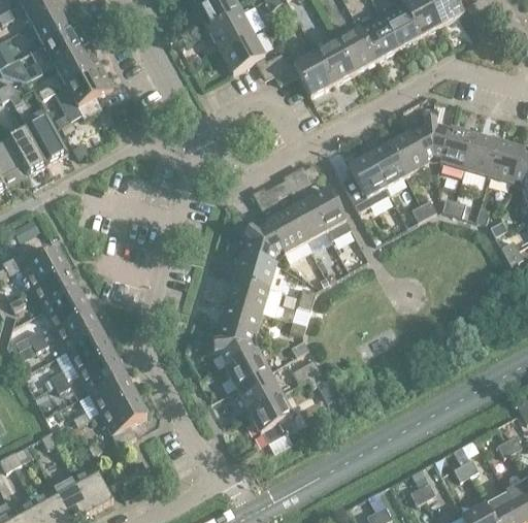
[(67,6),(64,0),(29,0),(22,4),(33,25),(67,6)]
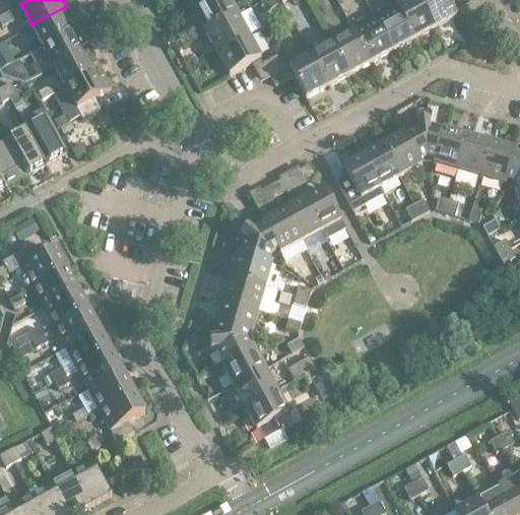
[(188,0),(193,9),(209,0),(188,0)]
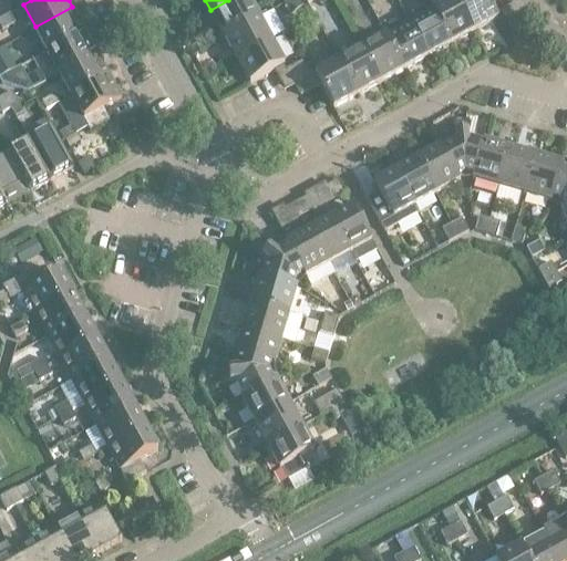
[(259,14),(250,0),(228,0),(210,10),(224,33),(259,14)]
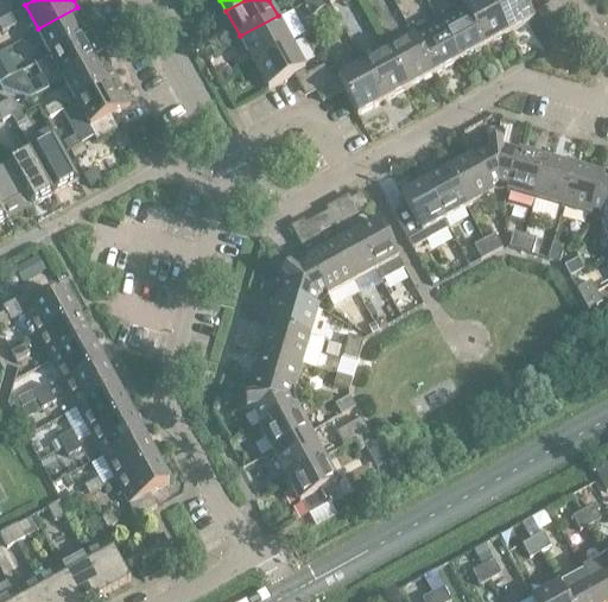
[(324,2),(323,0),(305,0),(311,10),(324,2)]
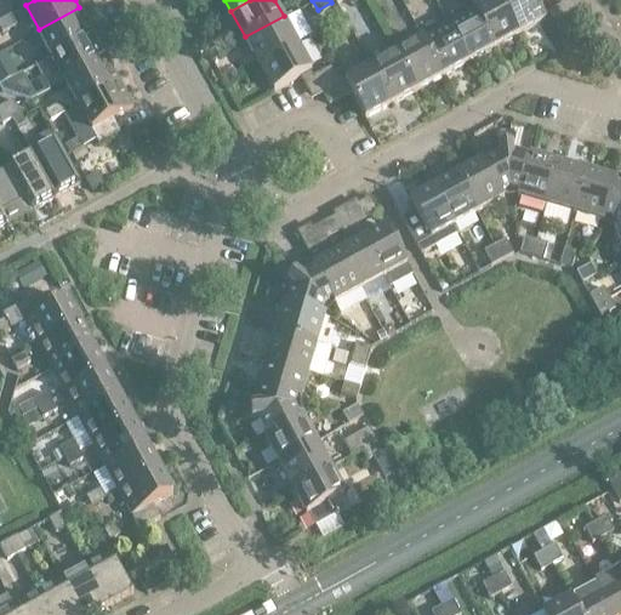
[(519,30),(502,0),(485,0),(473,7),(494,45),(519,30)]
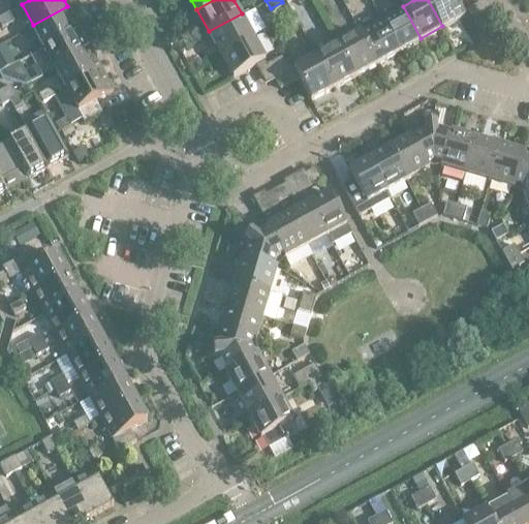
[(428,0),(442,26),(464,14),(457,0),(428,0)]
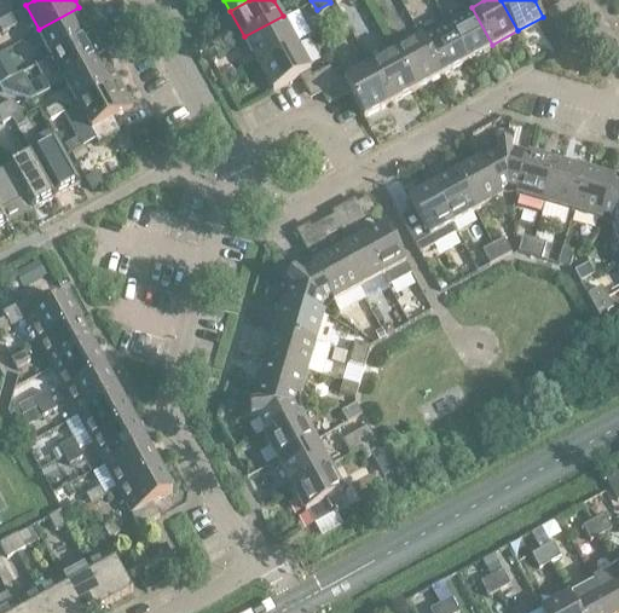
[(92,32),(79,7),(39,29),(52,53),(92,32)]
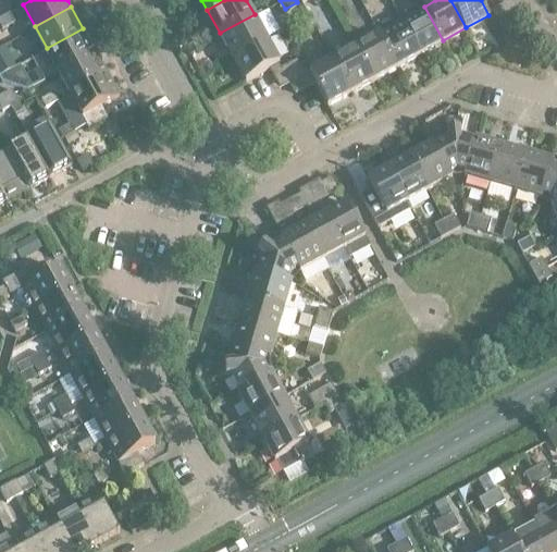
[(443,40),(424,7),(401,19),(420,53),(443,40)]
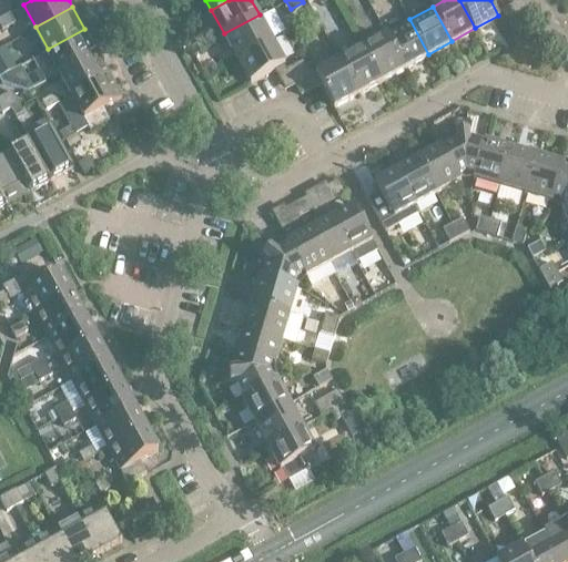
[(16,20),(10,11),(0,17),(0,23),(2,28),(16,20)]
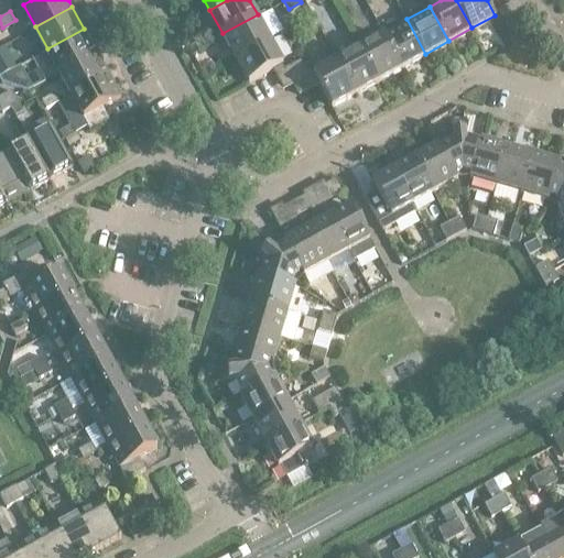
[(270,37),(258,14),(223,33),(236,56),(270,37)]
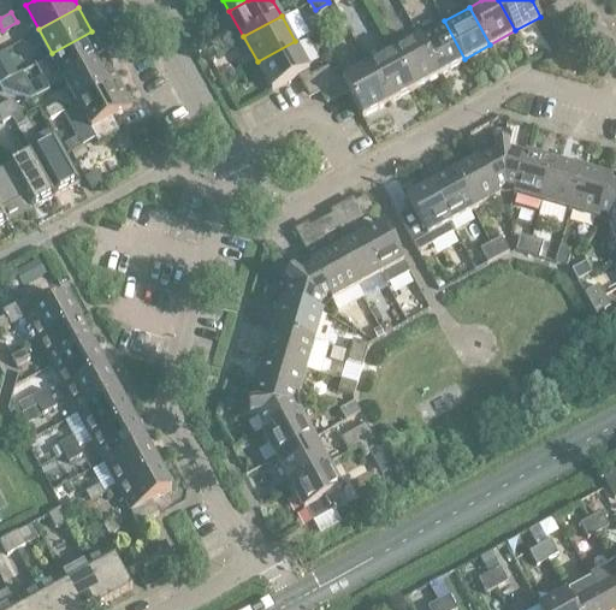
[(465,59),(444,21),(419,35),(439,72),(465,59)]
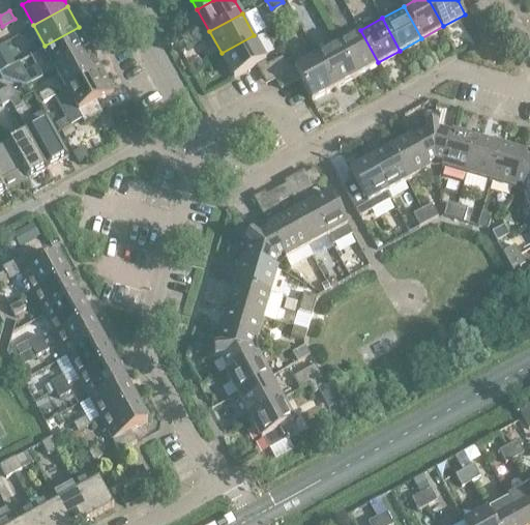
[(90,48),(79,27),(45,46),(56,66),(90,48)]
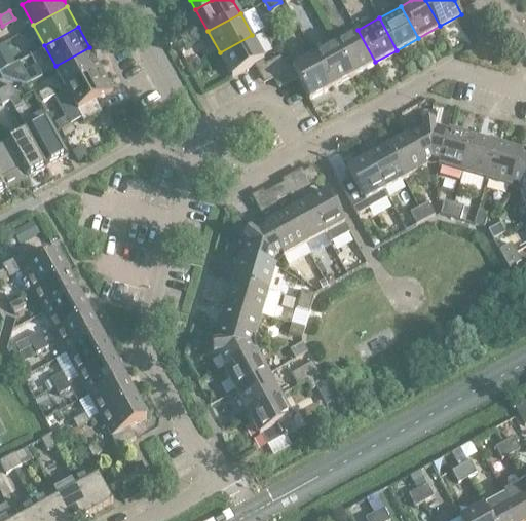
[(375,62),(358,30),(336,41),(353,74),(375,62)]
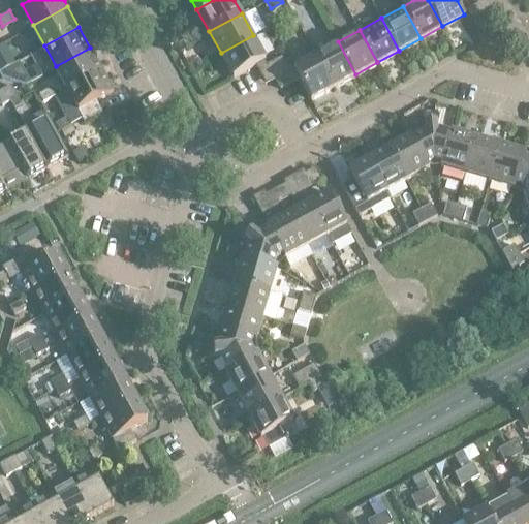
[(266,57),(253,35),(221,53),(232,74),(266,57)]
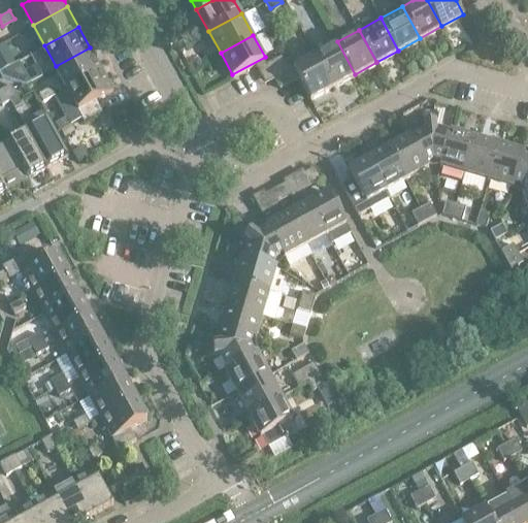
[(0,68),(17,59),(5,38),(0,41),(0,68)]
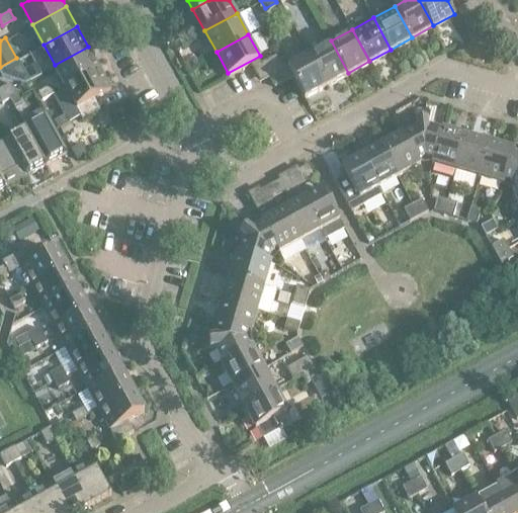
[(348,73),(331,40),(310,53),(327,84),(348,73)]
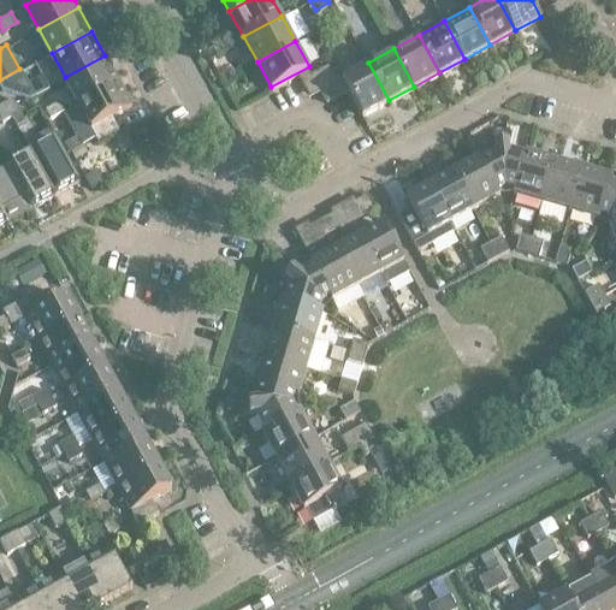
[(118,80),(105,55),(65,77),(78,101),(118,80)]
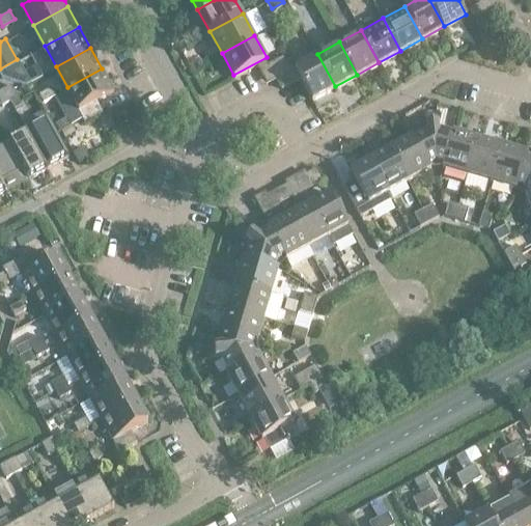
[(36,60),(32,52),(20,59),(24,66),(36,60)]
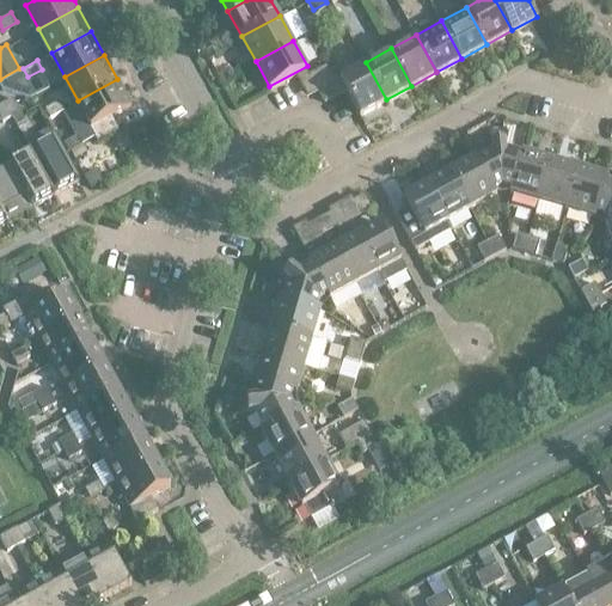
[(308,71),(314,80),(330,71),(325,62),(308,71)]
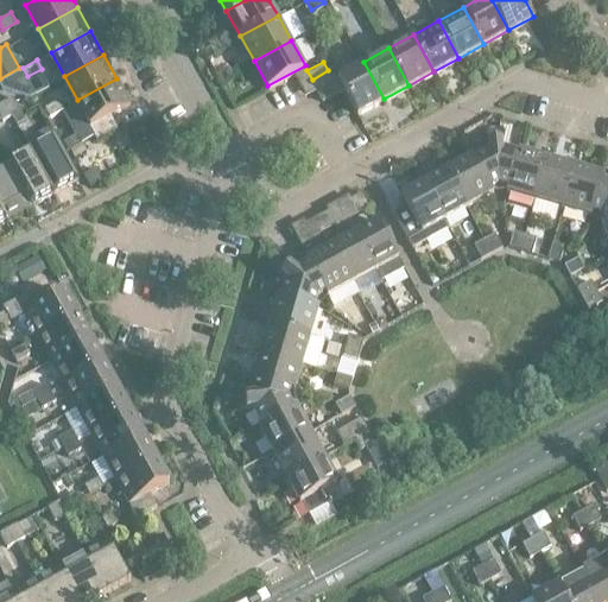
[(384,99),(363,62),(337,75),(337,76),(342,84),(358,113),(384,99)]
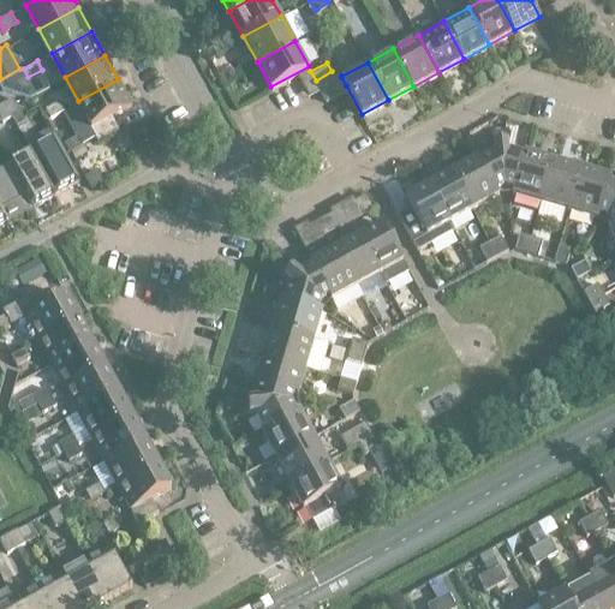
[(336,79),(332,71),(316,81),(320,88),(336,79)]
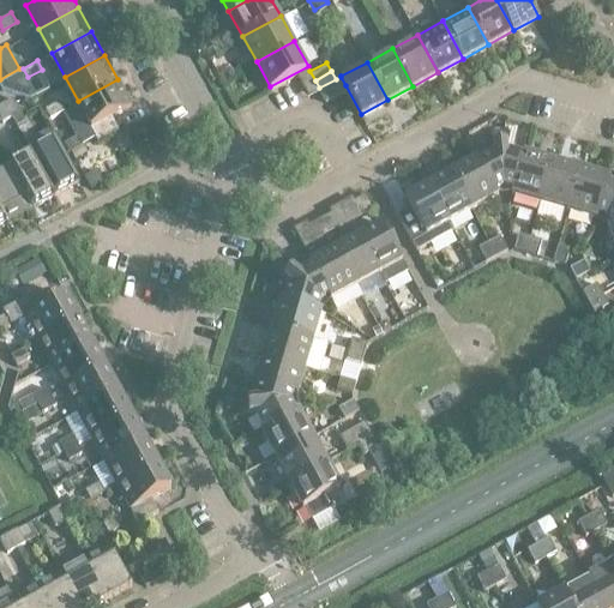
[(345,85),(341,77),(336,79),(319,88),(324,97),(345,85)]
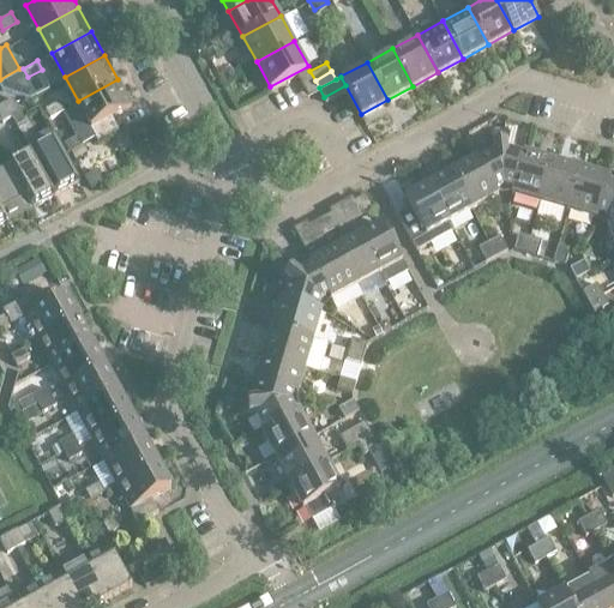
[(132,103),(118,79),(78,101),(98,139),(118,128),(110,115),(132,103)]
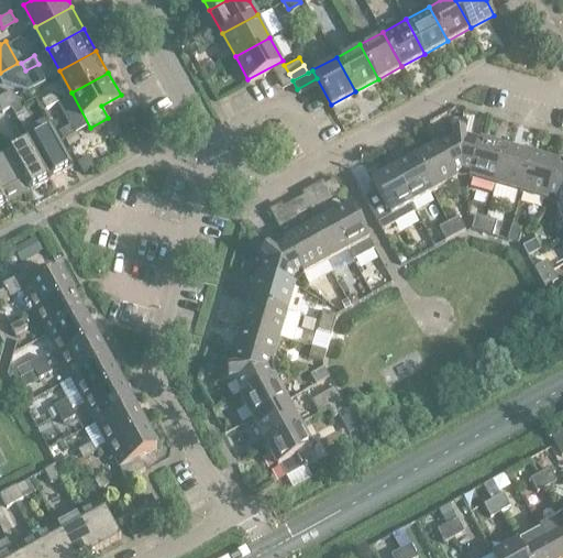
[(19,100),(12,87),(3,91),(10,105),(19,100)]
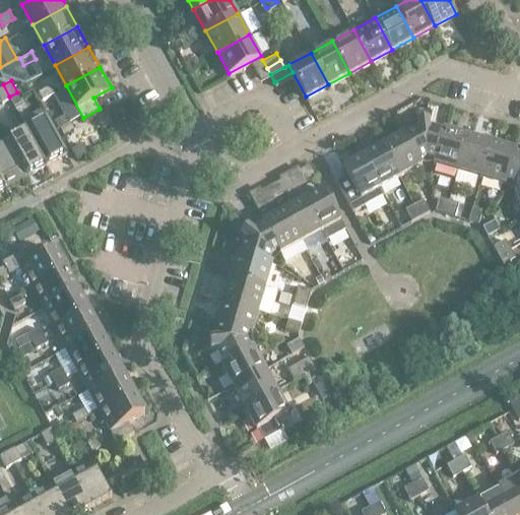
[(38,90),(42,99),(54,91),(50,83),(38,90)]
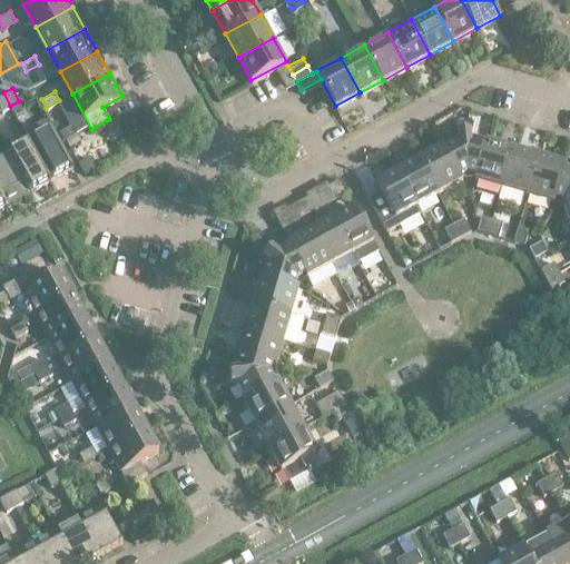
[(10,106),(3,92),(0,95),(0,106),(2,110),(10,106)]
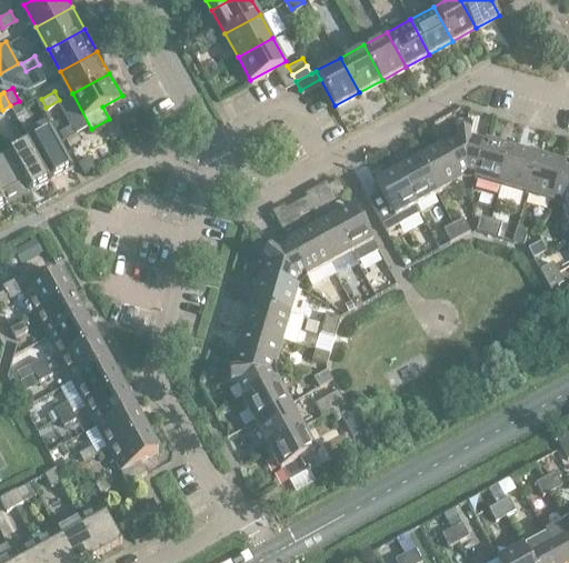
[(458,139),(443,147),(459,174),(467,170),(475,173),(476,173),(485,142),(483,142),(469,138),(467,117),(456,118),(458,139)]
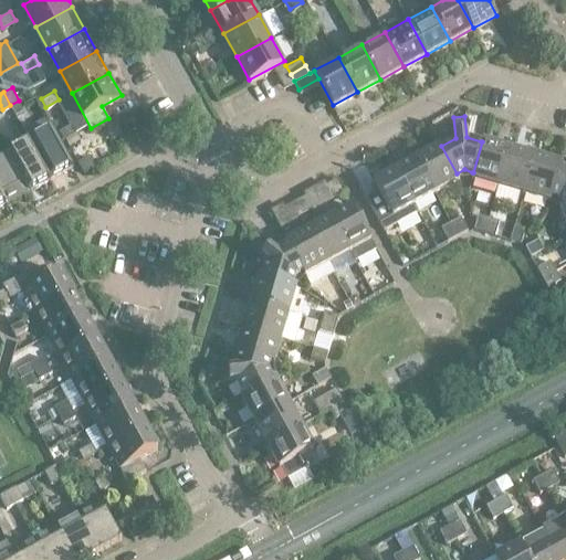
[(59,130),(63,138),(76,131),(72,123),(59,130)]
